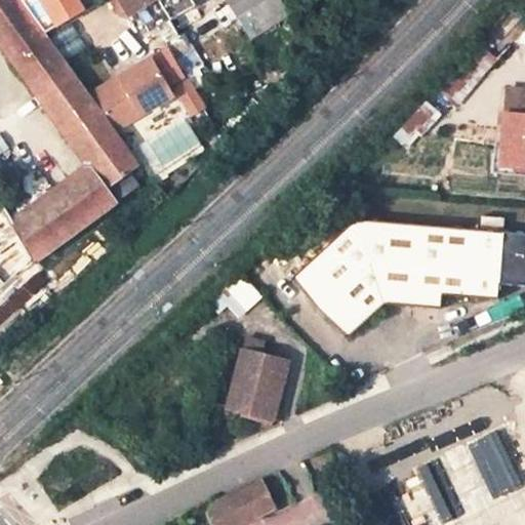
[(137,185),(128,172),(139,163),(46,35),(32,15),(21,0),(0,0),(0,44),(86,164),(11,219),(27,244),(37,260),(137,185)]
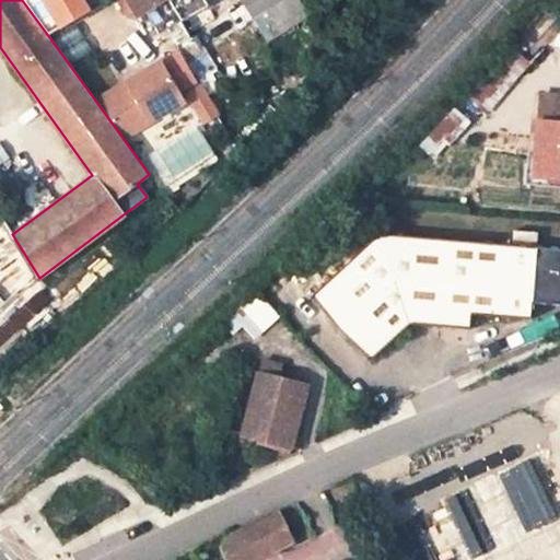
[(22,0),(34,16),(56,0),(22,0)]
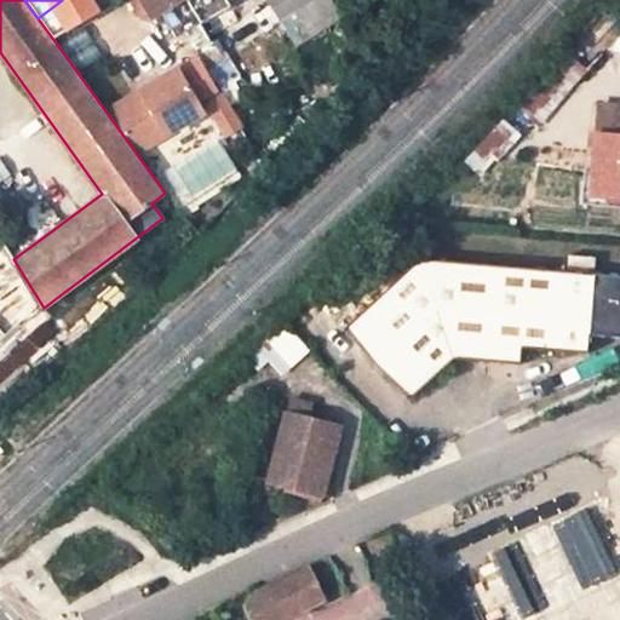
[(93,0),(62,0),(38,18),(55,41),(101,9),(93,0)]
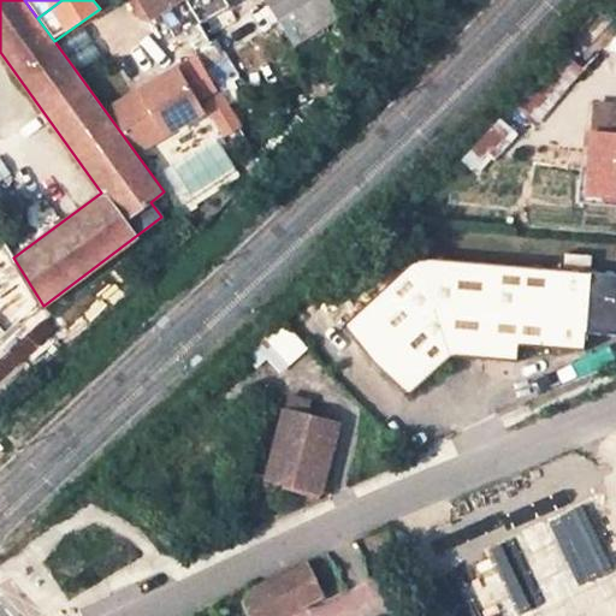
[(141,0),(153,17),(181,0),(141,0)]
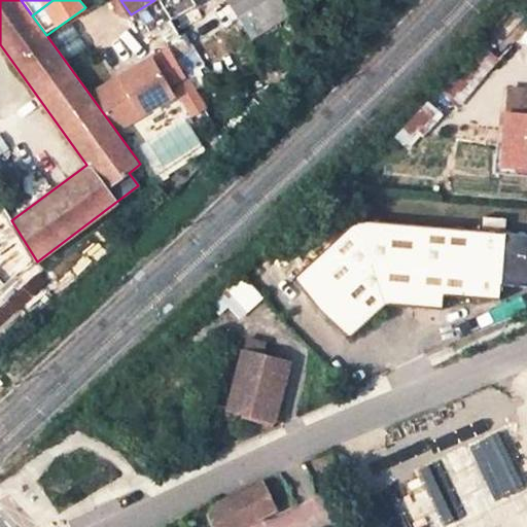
[(156,0),(171,22),(196,6),(191,0),(156,0)]
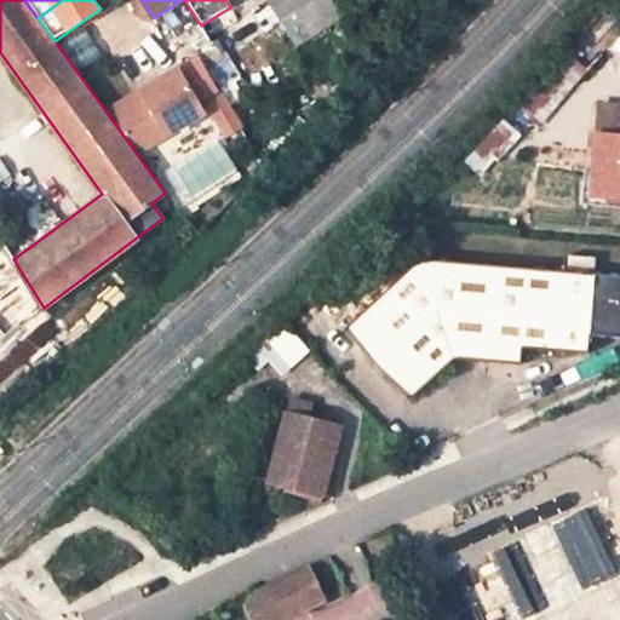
[(338,9),(332,0),(277,0),(273,3),(281,17),(292,11),(304,30),(338,9)]
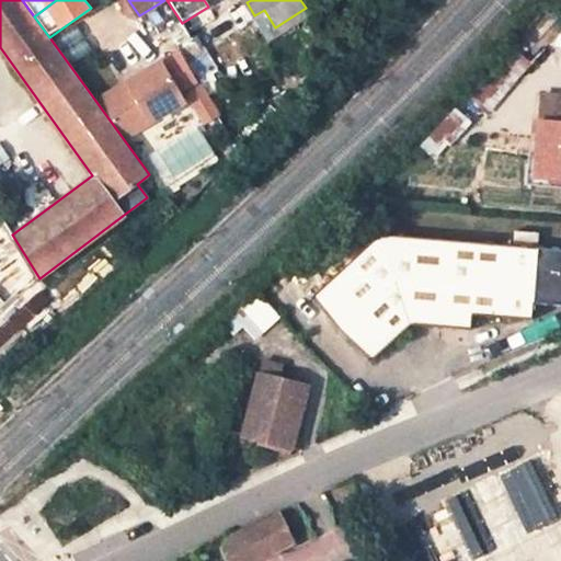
[(494,112),(529,59),(508,46),(473,99),(494,112)]
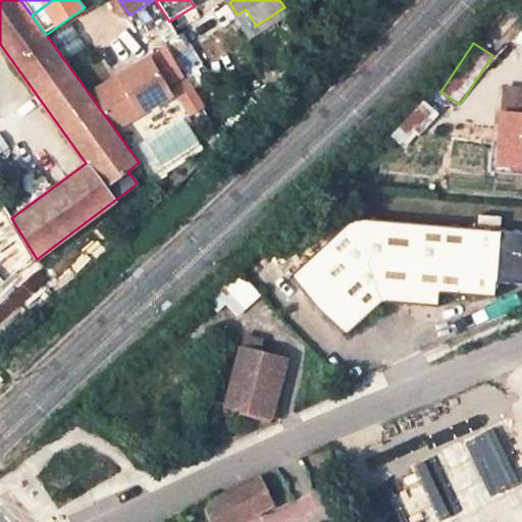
[(121,82),(94,98),(113,126),(170,93),(149,56),(117,74),(121,82)]
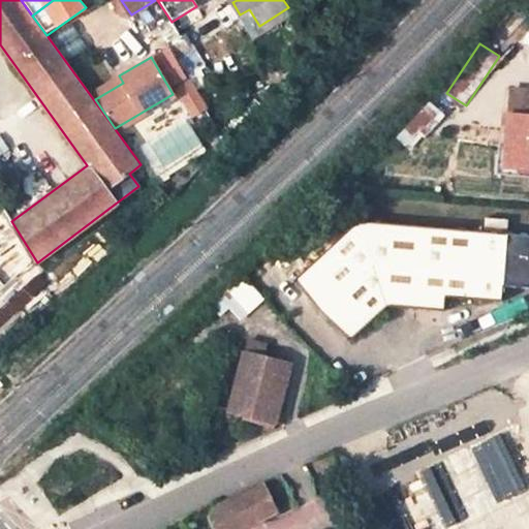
[(528,90),(512,89),(506,166),(528,167),(528,90)]
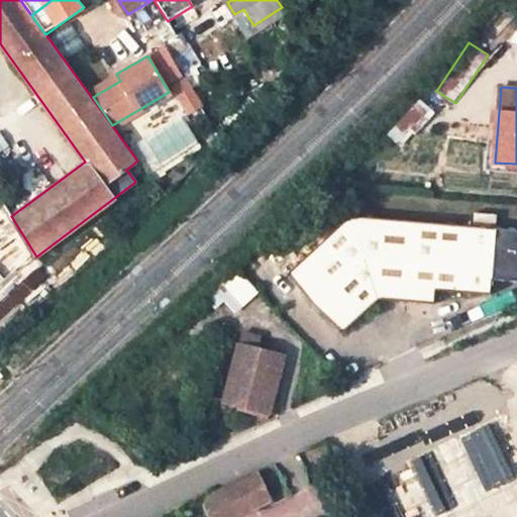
[(11,216),(1,198),(0,199),(0,244),(5,253),(26,240),(11,216)]
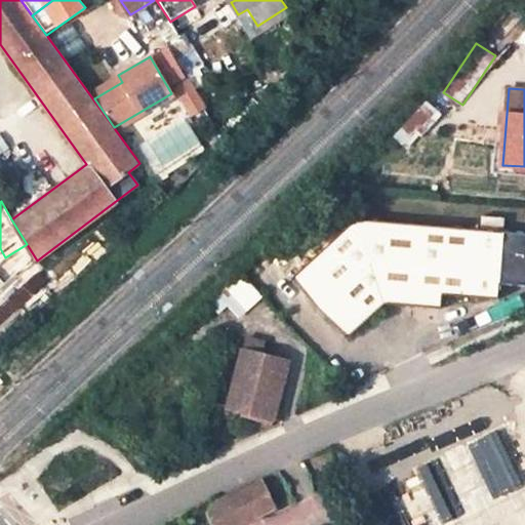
[(524,234),(354,218),(291,276),(346,336),(385,301),(440,308),(441,293),(496,298),(498,282),(524,284),(524,234)]
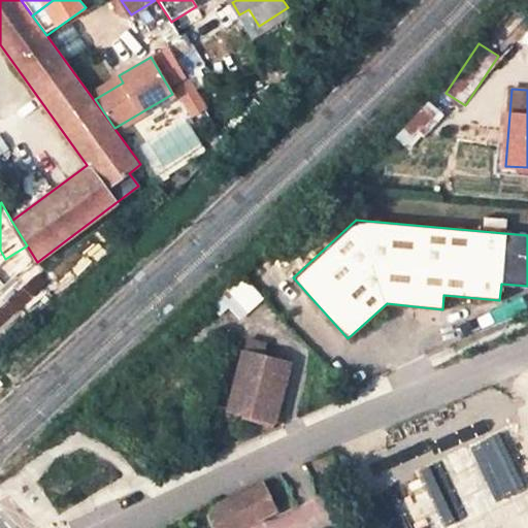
[(27,245),(5,259),(0,262),(0,264),(20,297),(44,274),(37,262),(27,245)]
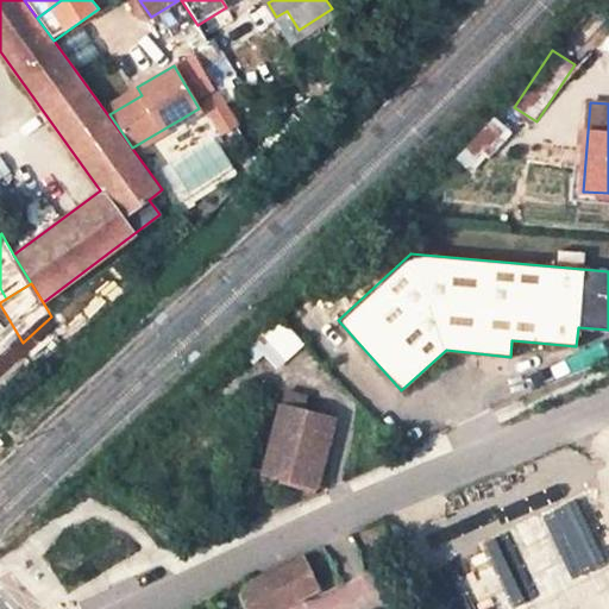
[(290,326),(280,315),(251,341),(264,355),(276,366),(302,339),(290,326)]
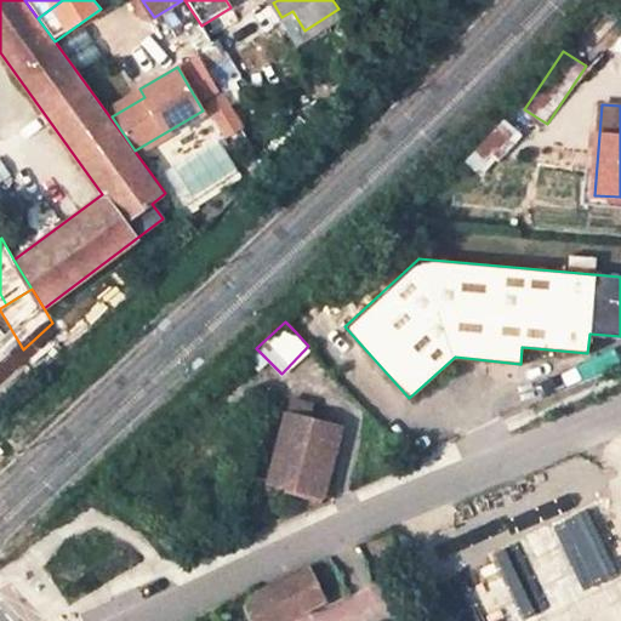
[(260,369),(269,362),(256,348),(248,357),(260,369)]
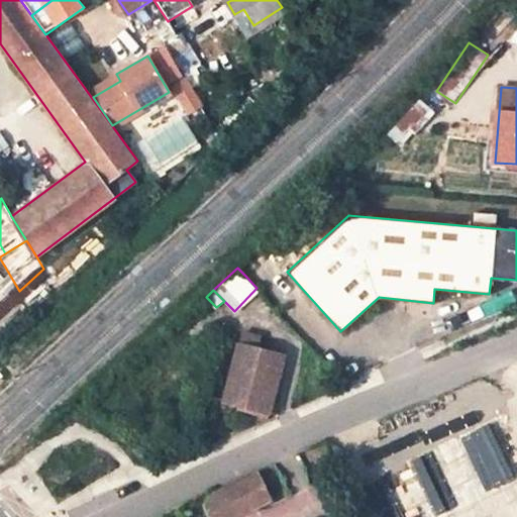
[(237,344),(224,401),(270,411),(285,354),(237,344)]
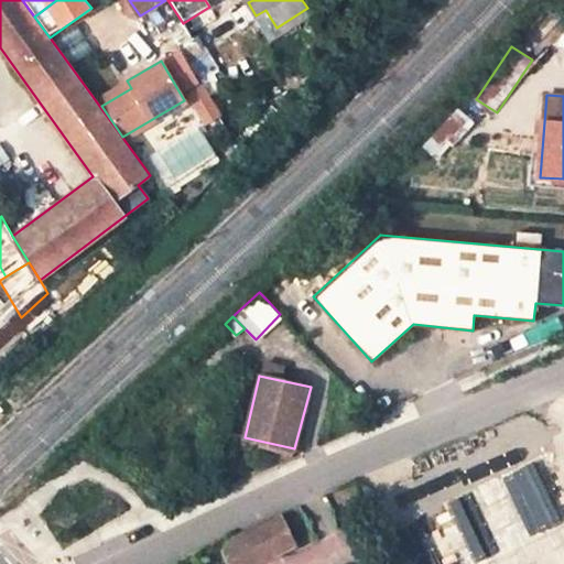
[(230,563),(255,563),(295,544),(280,514),(220,543),(230,563)]
